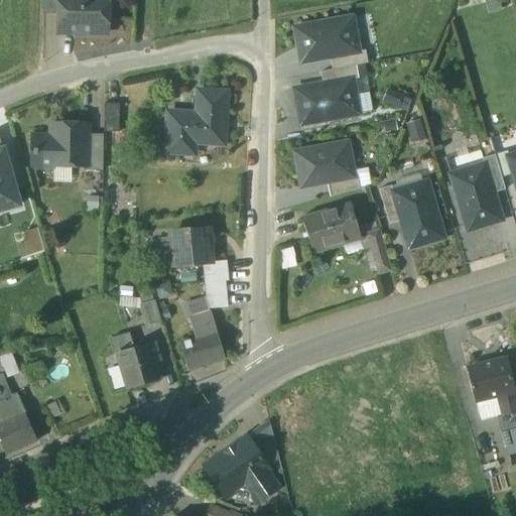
[(58,15),(58,0),(42,0),(42,15),(58,15)]
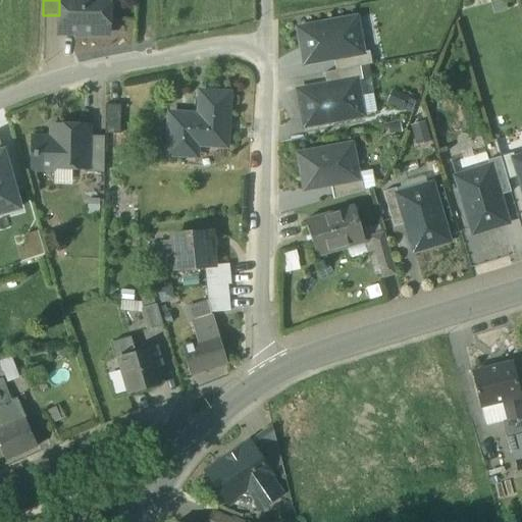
[(74,35),(107,35),(107,0),(59,0),(59,15),(58,34),(66,35),(66,31),(74,32),(74,35)]
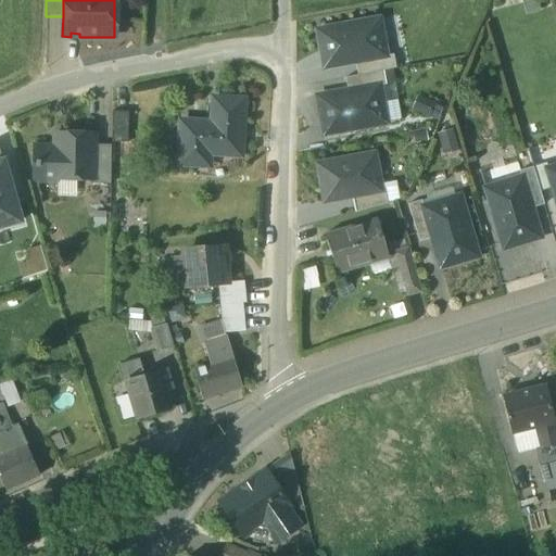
[(316,30),(324,68),(354,63),(386,58),(386,57),(379,20),(316,30)]
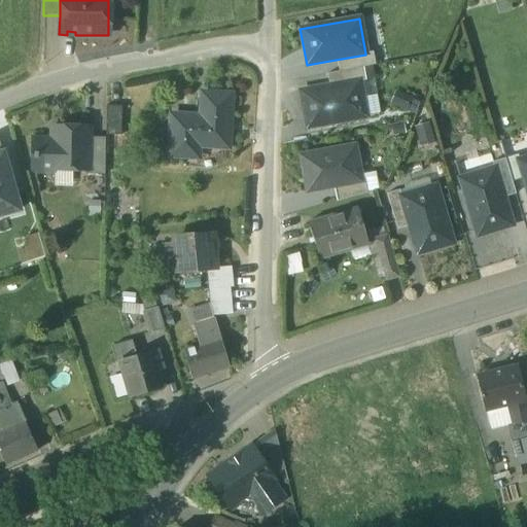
[(336,60),(339,72),(363,68),(375,65),(373,53),(365,54),(365,55),(336,60)]
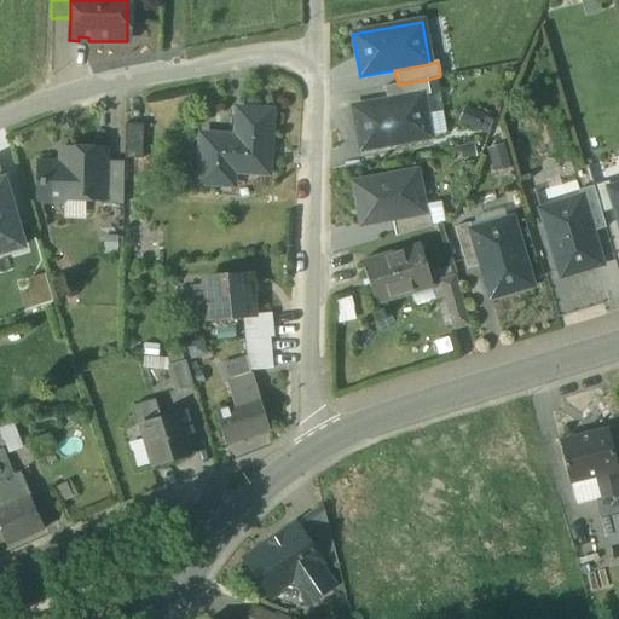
[(429,96),(427,80),(398,85),(383,87),(386,102),(422,96),(422,97),(429,96)]
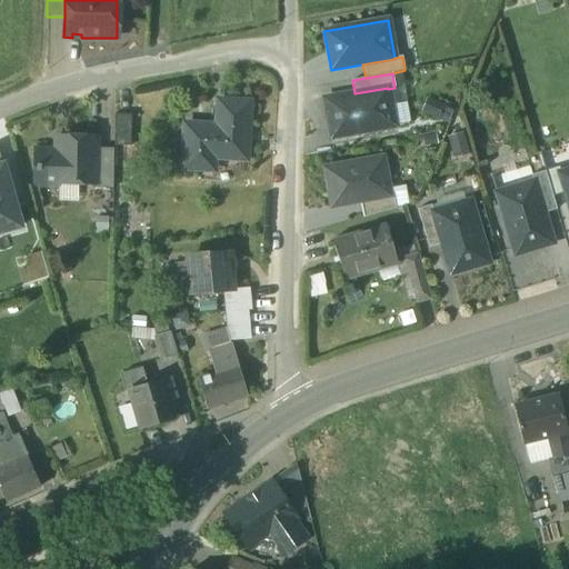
[(323,99),(331,138),(395,127),(388,89),(388,88),(355,93),(323,99)]
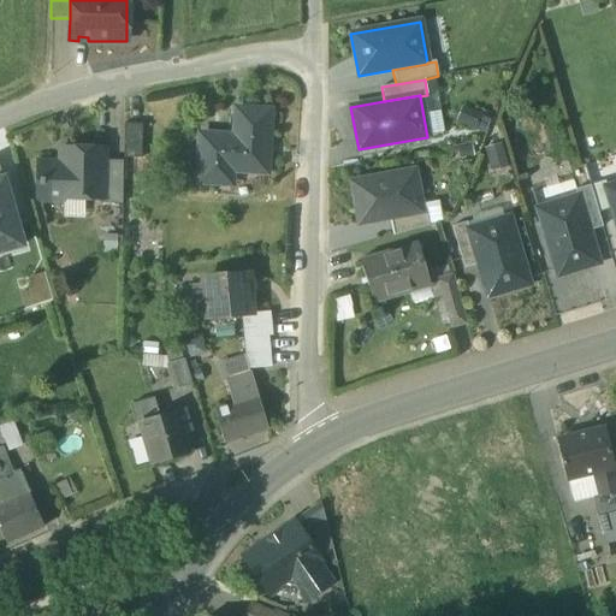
[(196,183),(230,185),(231,171),(265,172),(268,112),(235,111),(235,117),(227,116),(227,131),(234,132),(234,138),(200,136),(196,183)]
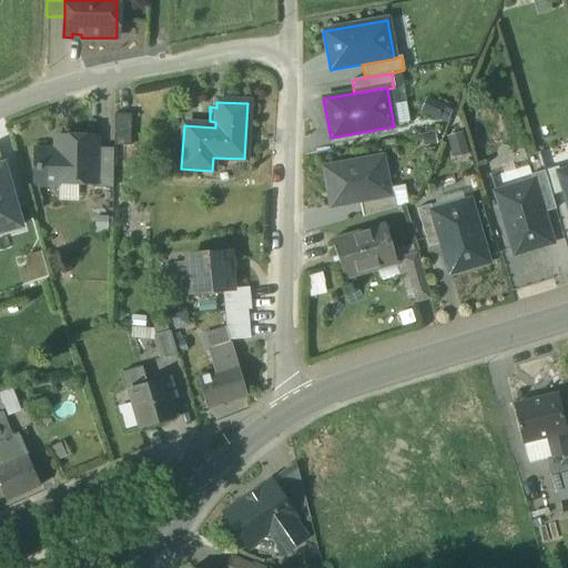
[(113,144),(128,144),(129,113),(113,113),(113,144)]
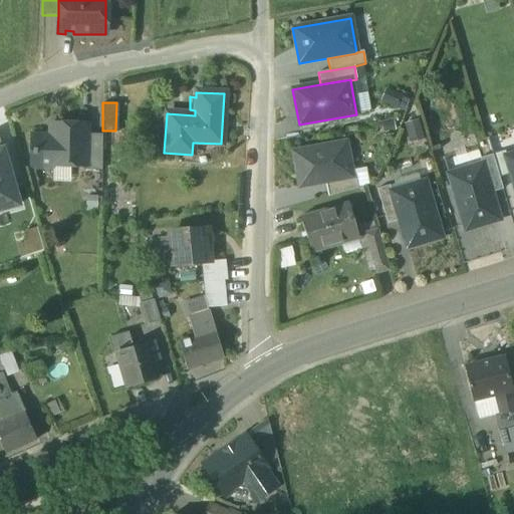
[(50,136),(50,139),(50,151),(47,151),(47,161),(49,161),(50,166),(50,167),(70,167),(70,163),(84,163),(84,167),(86,167),(86,135),(86,124),(53,123),(53,136),(50,136)]
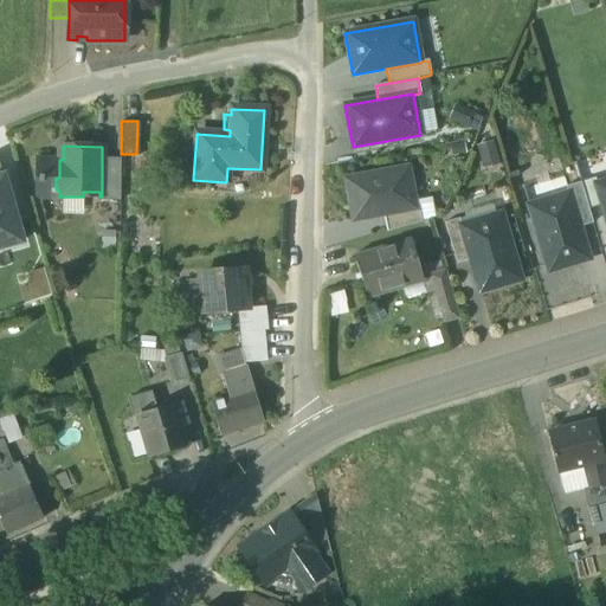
[(100,201),(120,201),(120,159),(102,159),(102,197),(100,197),(100,201)]
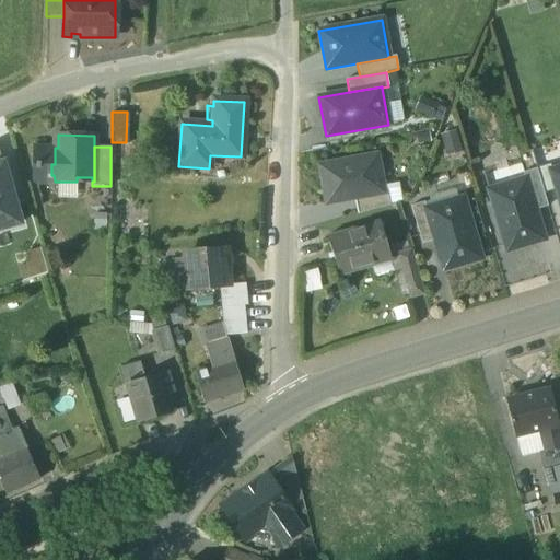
[(37,181),(55,181),(54,175),(51,175),(51,164),(55,164),(55,151),(37,151),(37,163),(36,163),(36,168),(37,168),(37,181)]
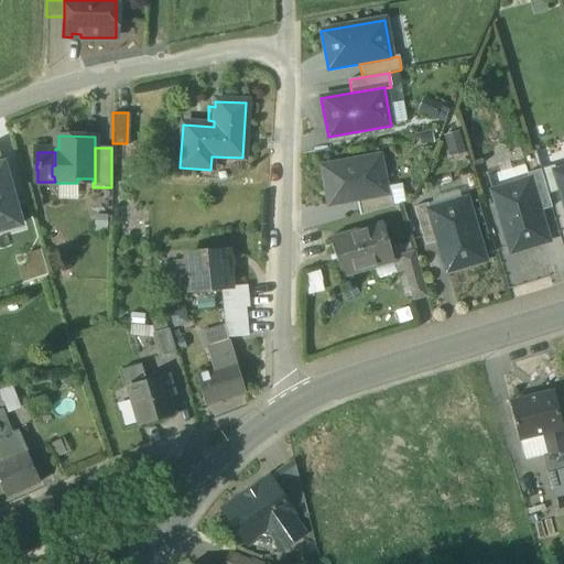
[(0,230),(20,225),(2,164),(0,155),(0,230)]
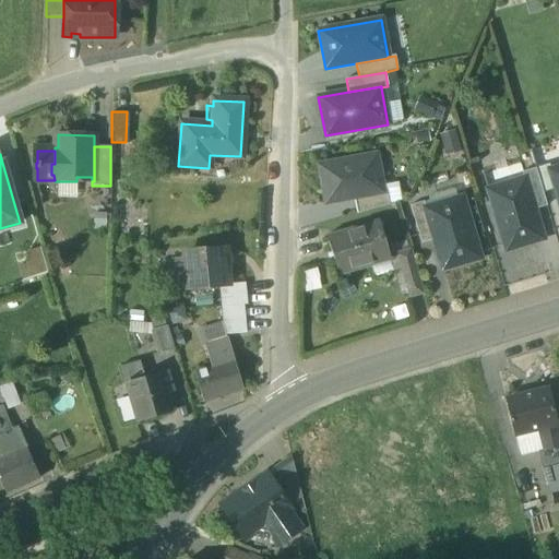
[(319,166),(325,203),(354,199),(382,193),(376,155),(319,166)]
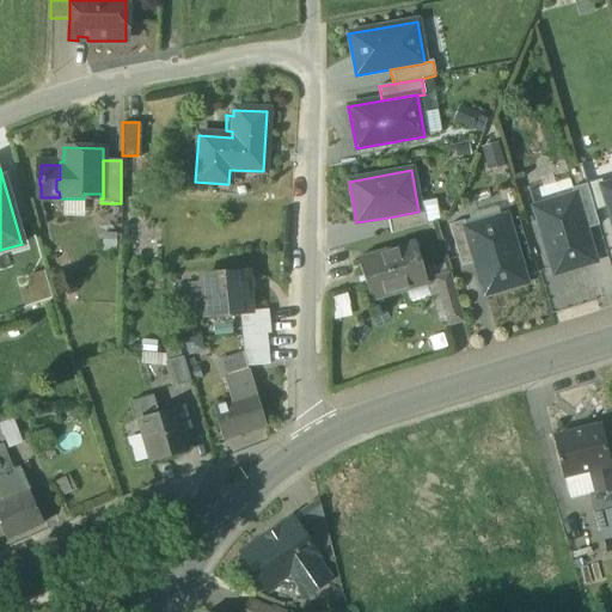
[(600,181),(586,185),(594,212),(609,207),(603,188),(603,187),(600,181)]
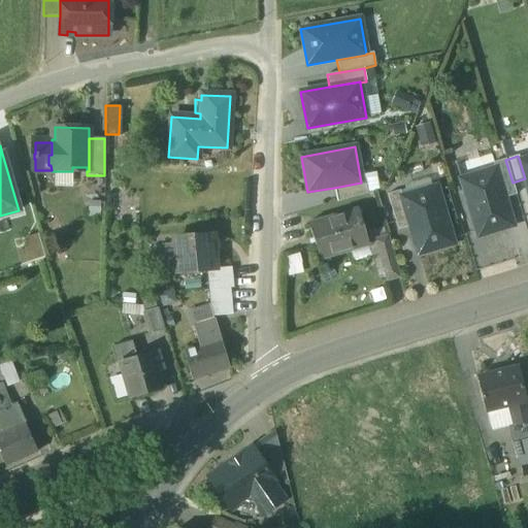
[(517,195),(513,183),(505,160),(505,159),(493,163),(495,169),(495,168),(504,198),(517,195)]
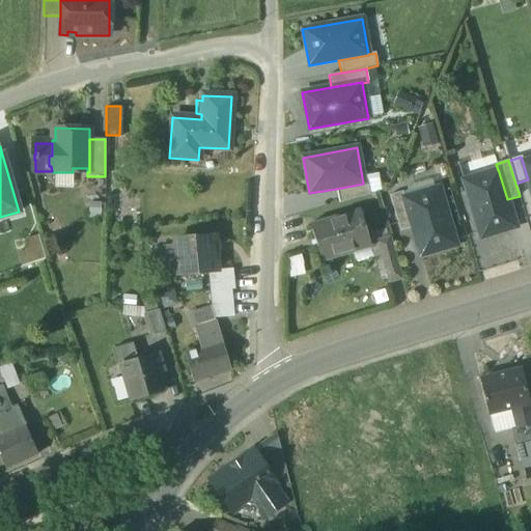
[(463,180),(480,239),(515,227),(507,199),(498,169),(498,170),(463,180)]
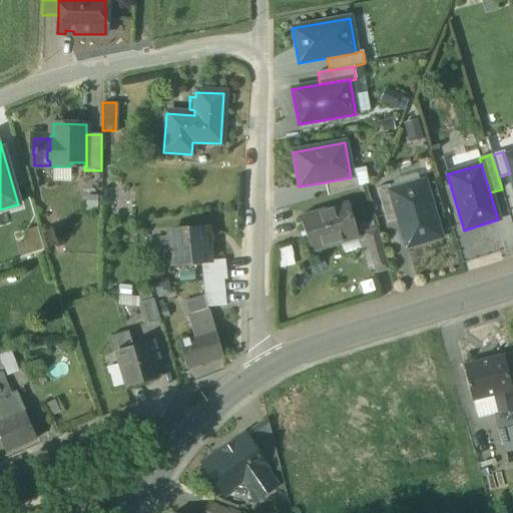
[(325,182),(328,196),(357,188),(355,176),(351,177),(325,182)]
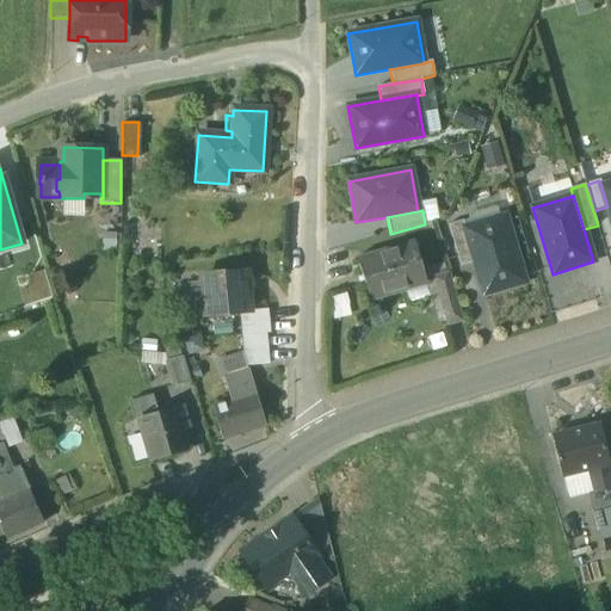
[(474,263),(483,295),(525,283),(505,216),(464,228),(463,228),(474,263)]
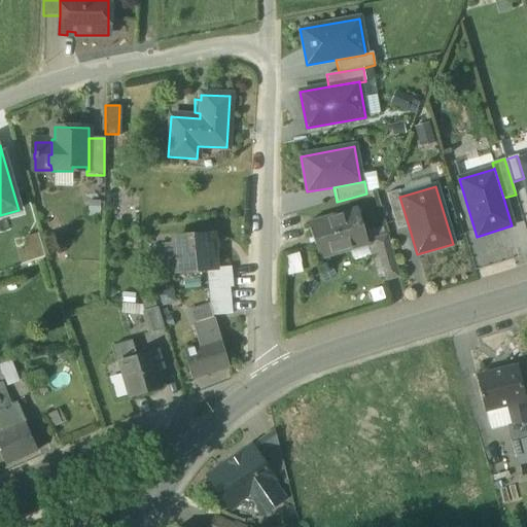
[(386,195),(396,230),(409,226),(399,197),(400,197),(399,190),(386,195)]
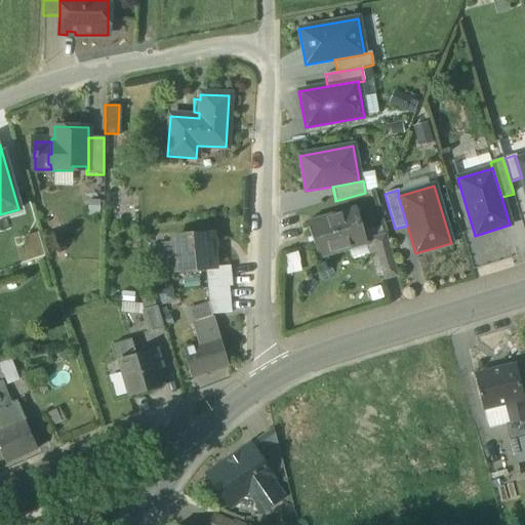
[(306,219),(316,258),(318,257),(318,256),(363,243),(364,245),(366,244),(355,206),(353,206),(354,209),(309,221),(308,219),(306,219)]
